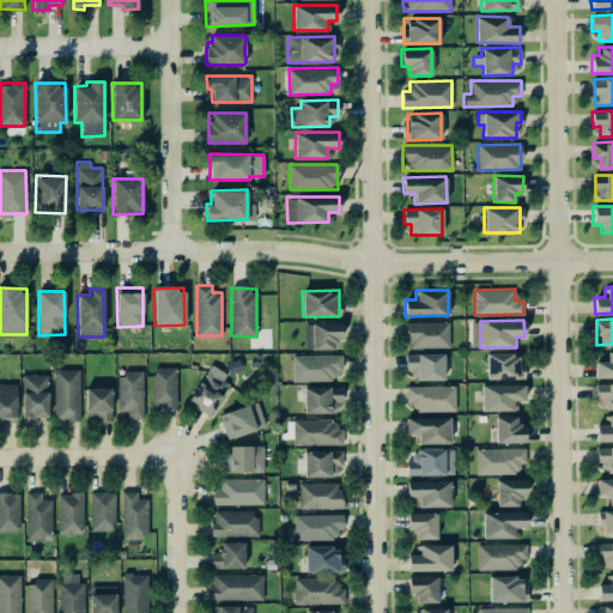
[(449,347),(449,321),(406,322),(407,349),(449,347)]
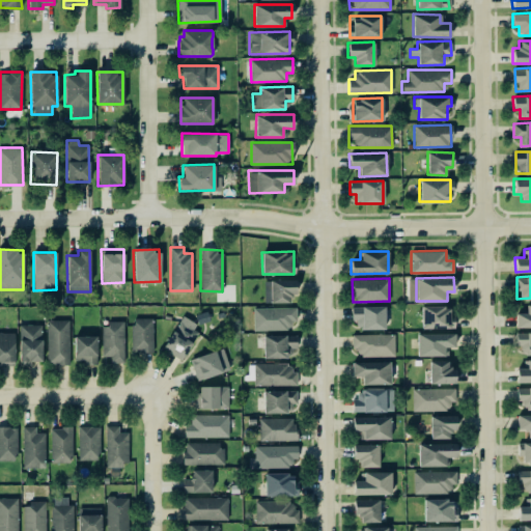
[(296,280),(263,280),(263,302),(288,302),(288,295),(295,295),(296,280)]
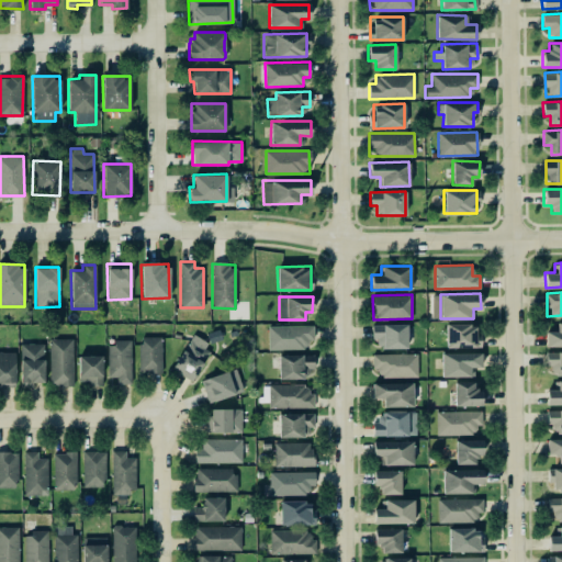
[(561,322),(557,322),(557,330),(546,330),(546,345),(561,345),(561,322)]
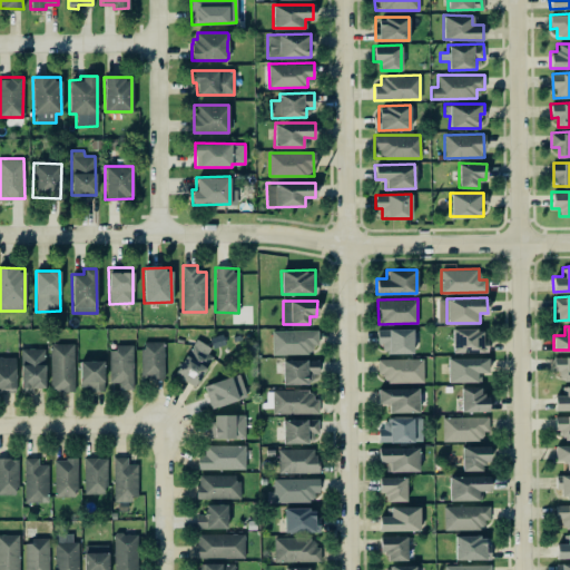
[(385,354),(413,353),(412,327),(376,330),(377,344),(385,343),(385,354)]
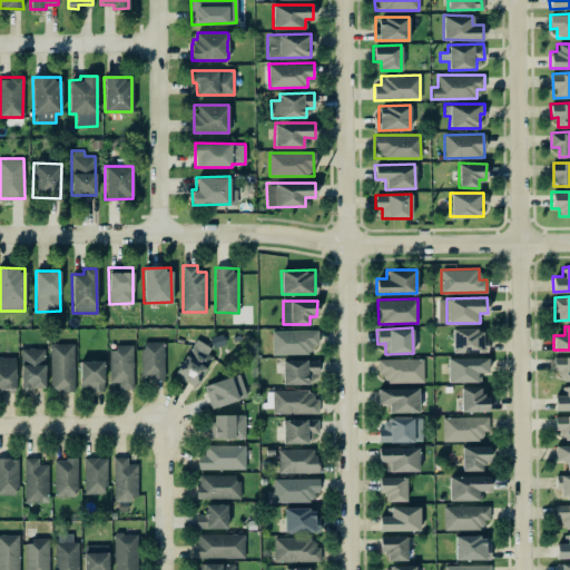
[(452,352),(485,352),(485,327),(452,328),(452,352)]
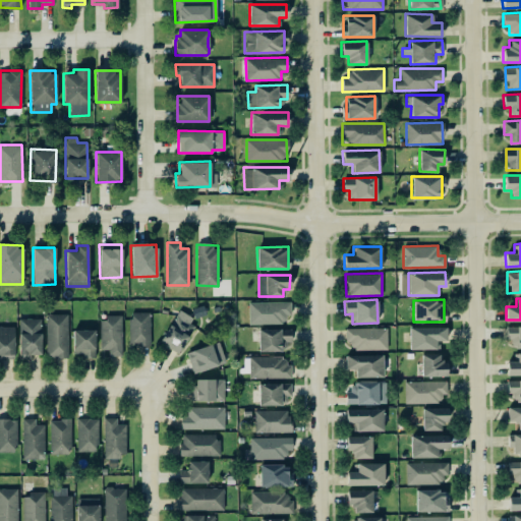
[(284,323),(283,314),(290,314),(290,300),(248,302),(248,325),(284,323)]
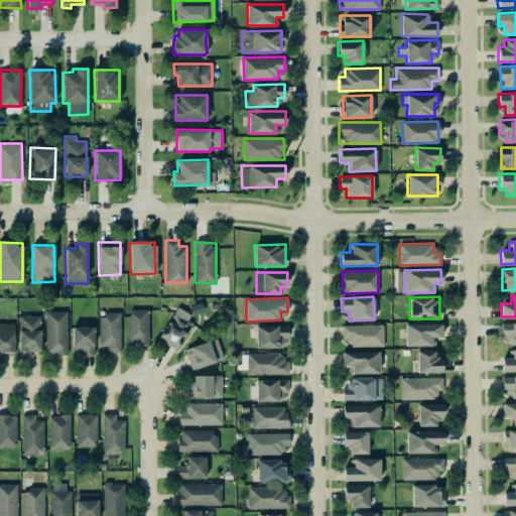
[(148,308),(128,308),(128,343),(148,342),(148,308)]
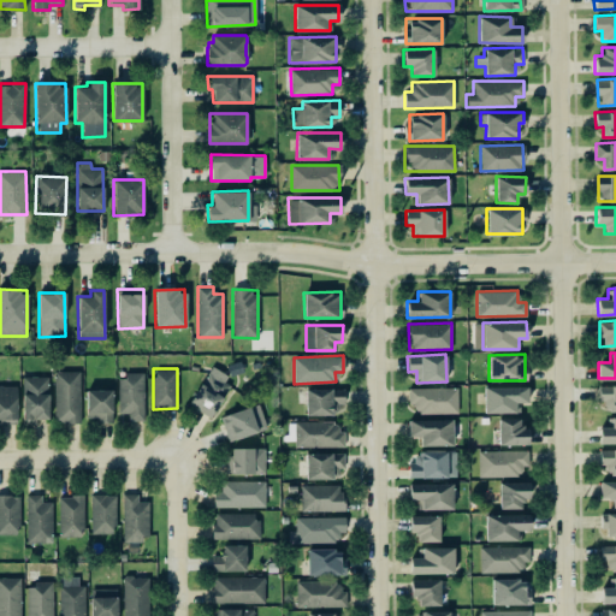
[(80,371),(54,371),(54,422),(81,422),(80,371)]
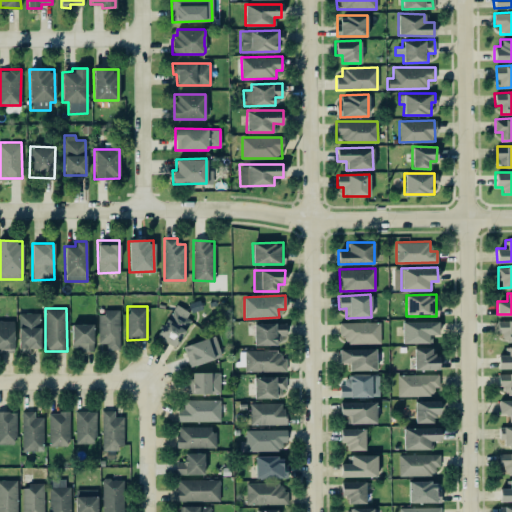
[(190,318),(170,309),(157,338),(177,347),(190,318)]
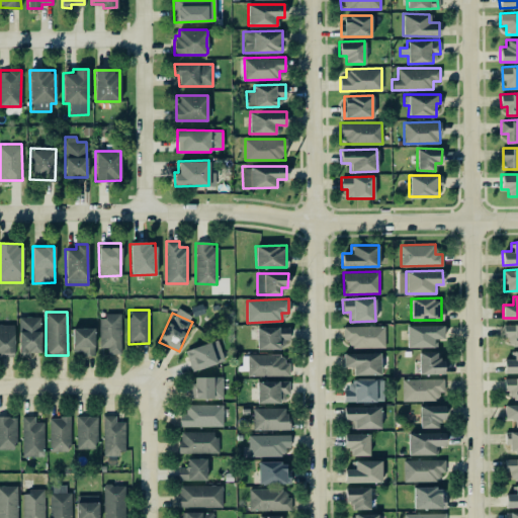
[(120,314),(98,315),(99,347),(107,347),(107,353),(120,353),(120,314)]
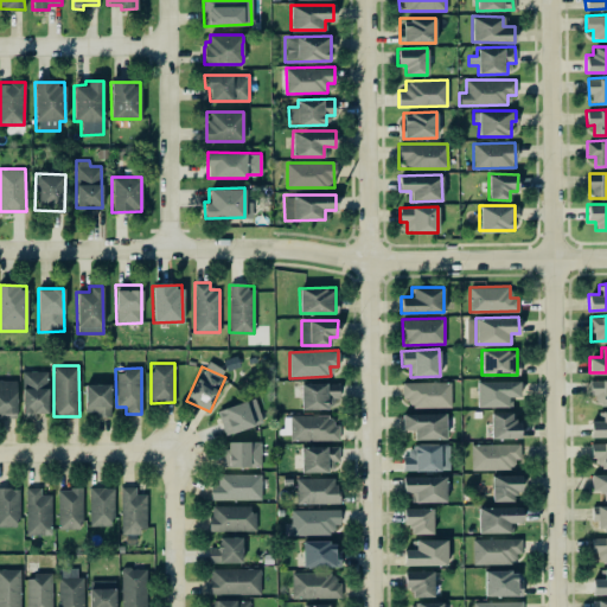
[(46,370),(21,371),(23,414),(48,413),(46,370)]
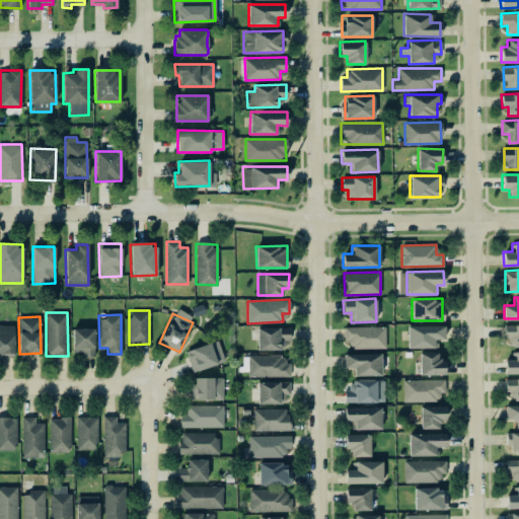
[(518,346),(518,323),(506,324),(506,347),(518,346)]
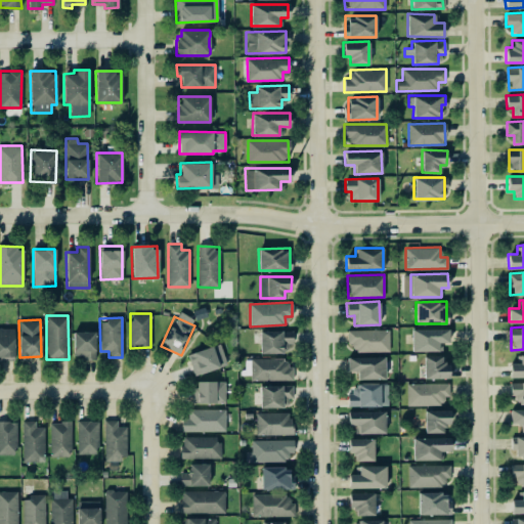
[(13,328),(0,328),(0,360),(14,360),(13,328)]
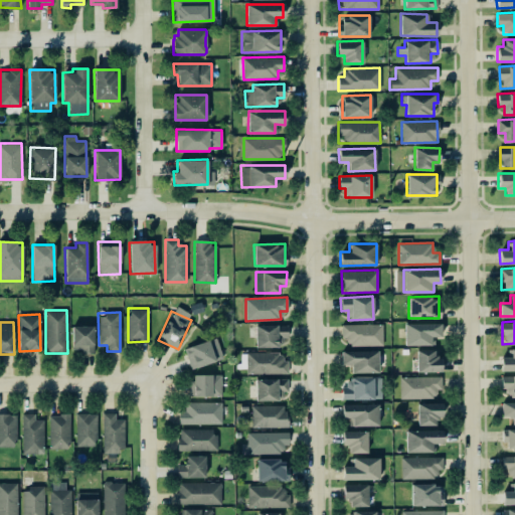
[(431,344),(431,336),(441,336),(441,322),(404,323),(404,345),(431,344)]
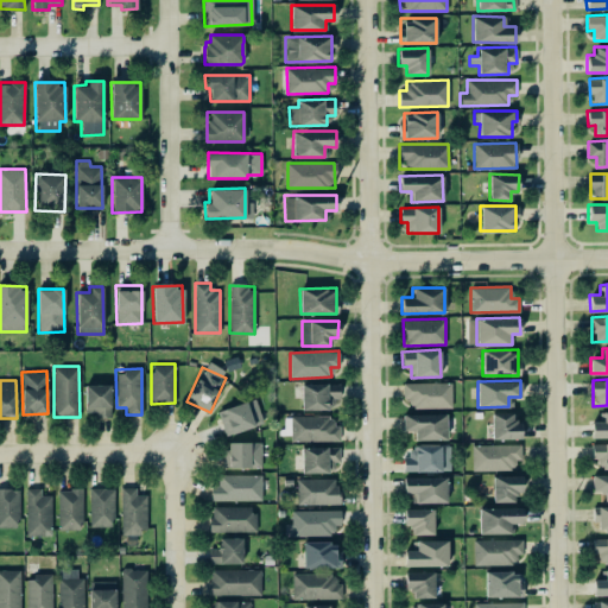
[(302,410),(330,410),(330,398),(339,398),(339,382),(301,384),(302,410)]
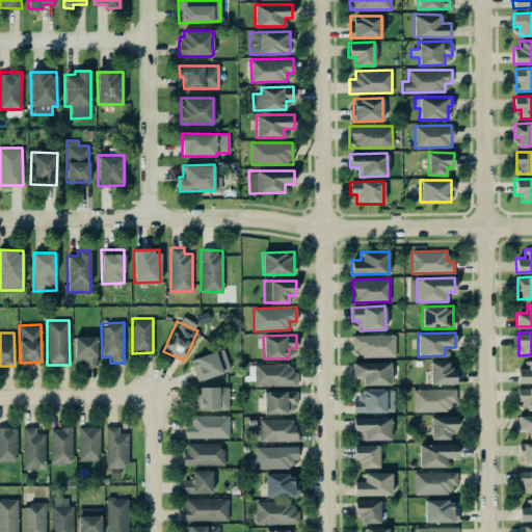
[(395,356),(395,335),(354,335),(354,356),(395,356)]
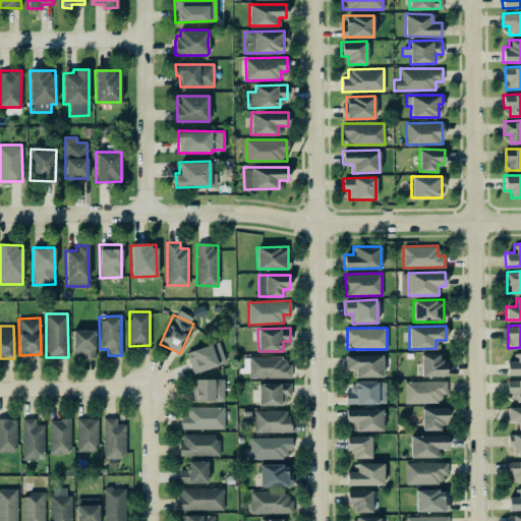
[(95,329),(72,330),(72,355),(95,355),(95,329)]
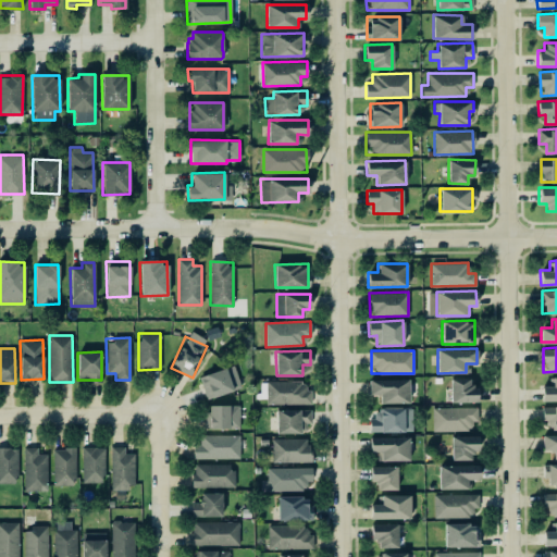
[(205,396),(239,388),(235,366),(199,374),(205,396)]
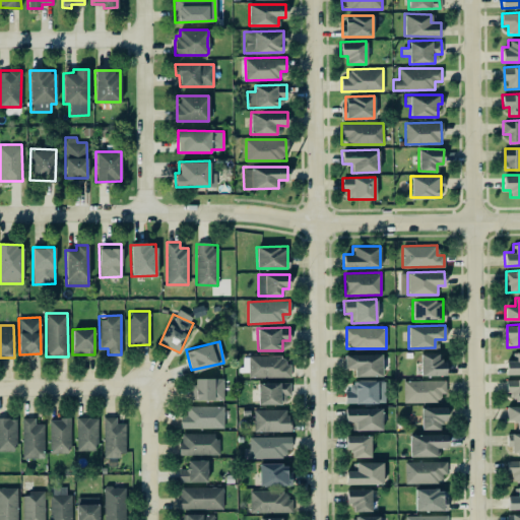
[(519,351),(514,351),(514,360),(506,360),(506,374),(519,374),(519,351)]
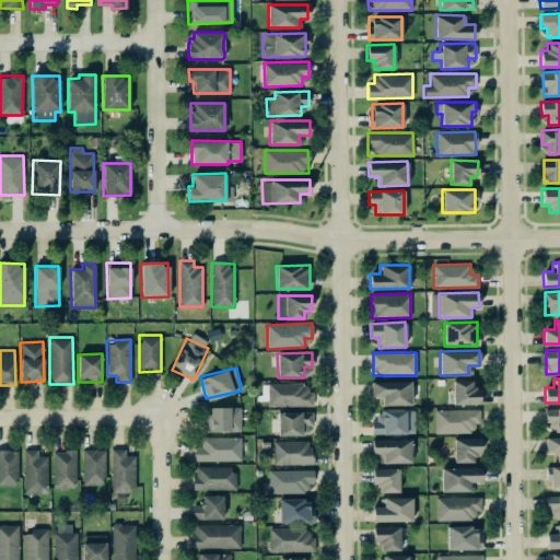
[(453,405),(479,404),(479,387),(473,387),(473,380),(453,381),(453,405)]
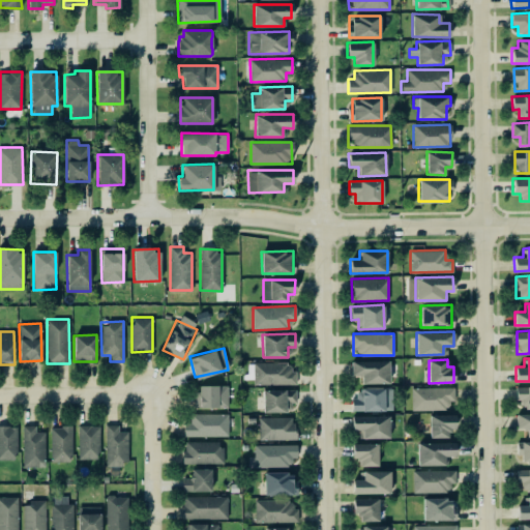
[(389,383),(389,360),(351,361),(351,375),(361,375),(361,383),(389,383)]
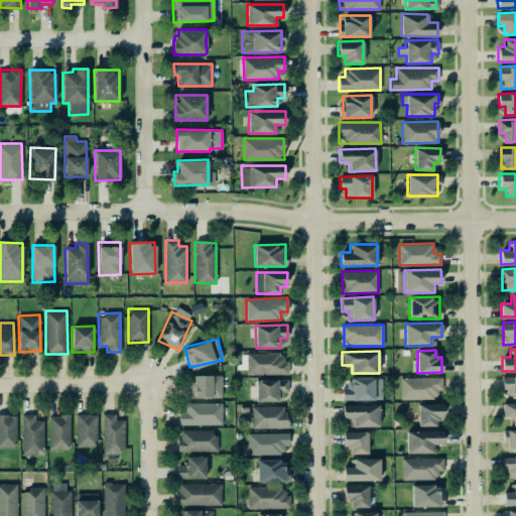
[(246,374),(286,374),(286,353),(247,352),(246,374)]
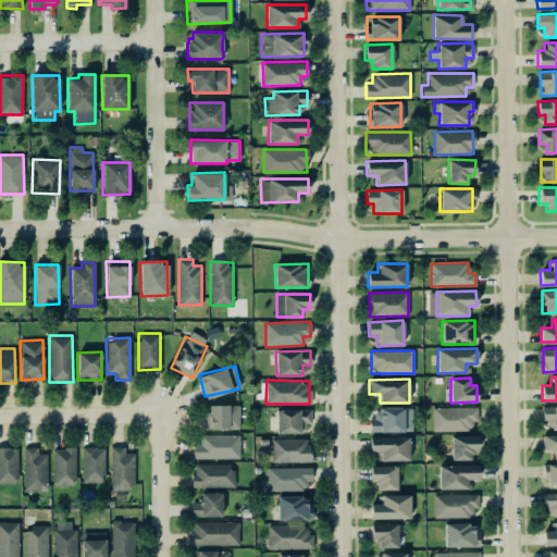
[(239,428),(238,405),(206,405),(207,429),(239,428)]
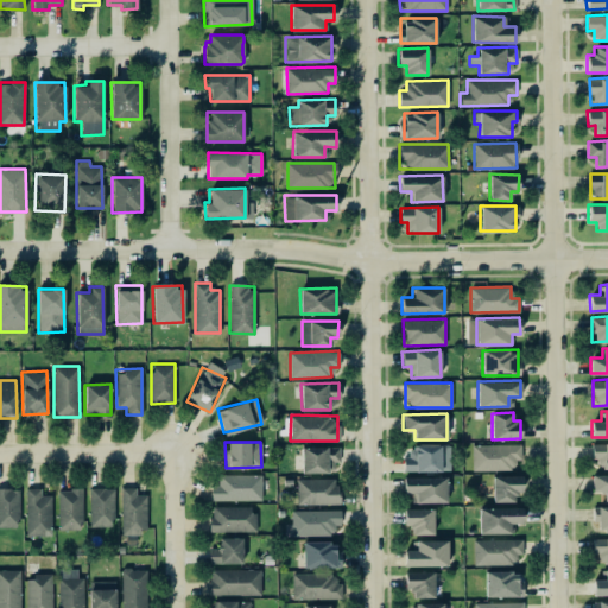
[(607,442),(591,443),(591,458),(600,458),(600,469),(607,468),(607,442)]
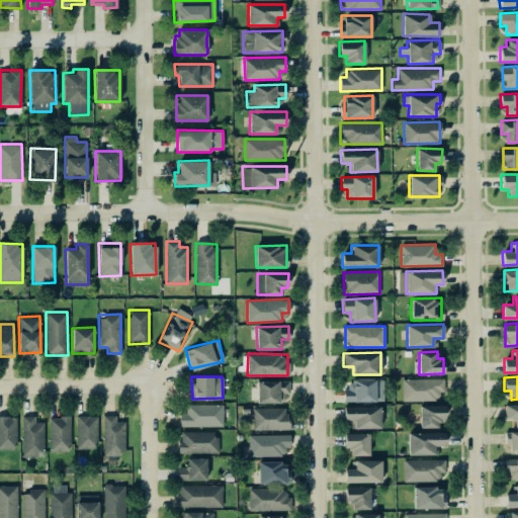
[(443,378),(402,378),(402,401),(437,400),(437,392),(444,392),(443,378)]
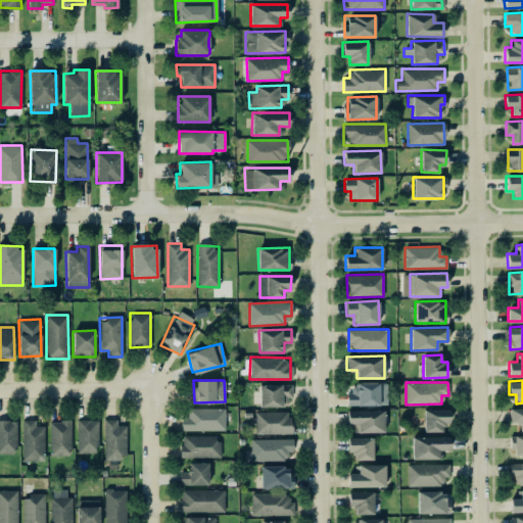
[(379,383),(353,383),(353,392),(346,392),(346,406),(379,405),(379,383)]
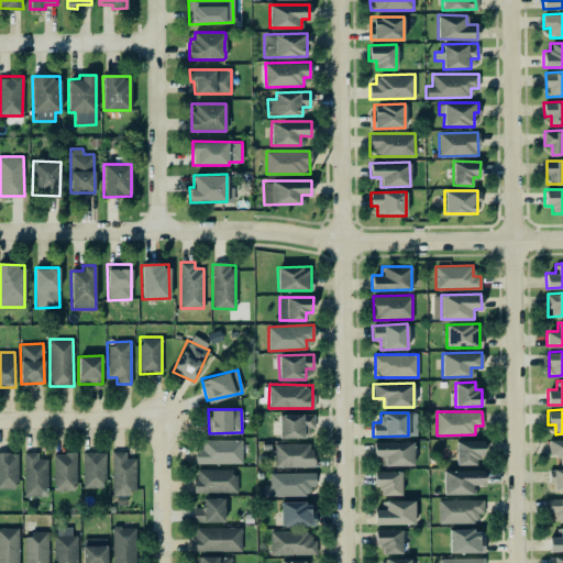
[(279,437),(312,438),(312,414),(279,414),(279,437)]
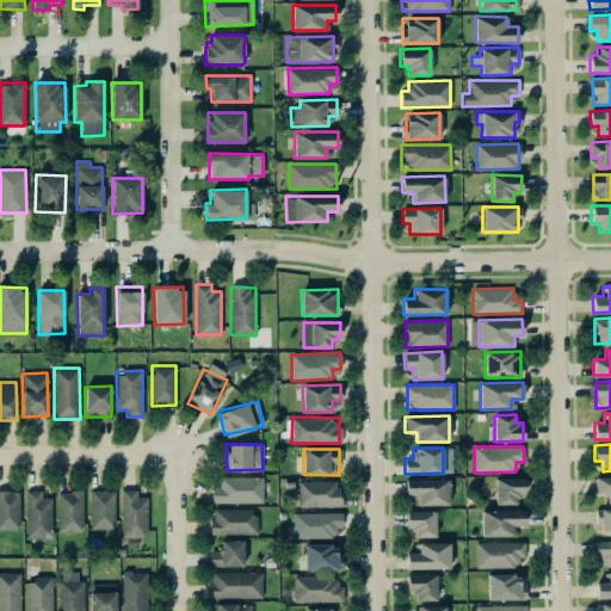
[(263,477),(220,476),(220,487),(211,487),(211,503),(263,503),(263,477)]
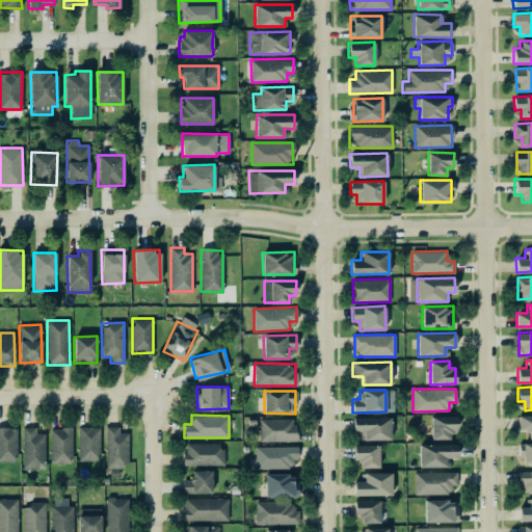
[(531,415),(517,415),(517,429),(528,430),(528,437),(531,437),(531,415)]
